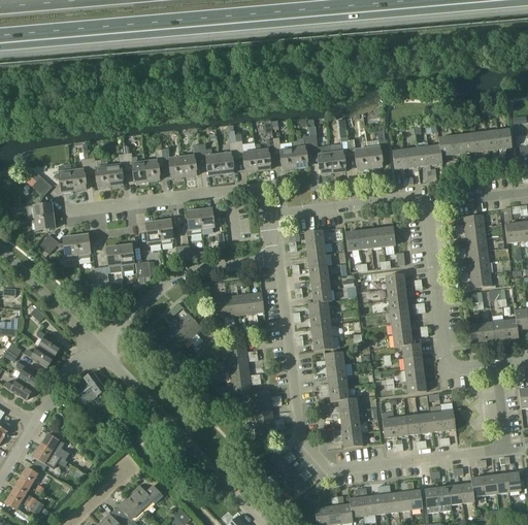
[(377,138),(366,140),(367,148),(369,167),(371,167),(372,168),(375,167),(376,166),(382,166),(381,162),(380,161),(382,157),(381,156),(378,154),(380,153),(378,146),(378,141),(385,140),(383,125),(376,126),(377,138)]
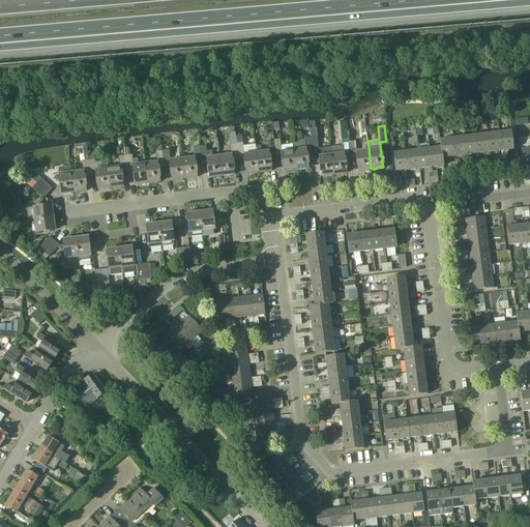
[(511,129),(499,130),(501,149),(513,148),(511,129)]
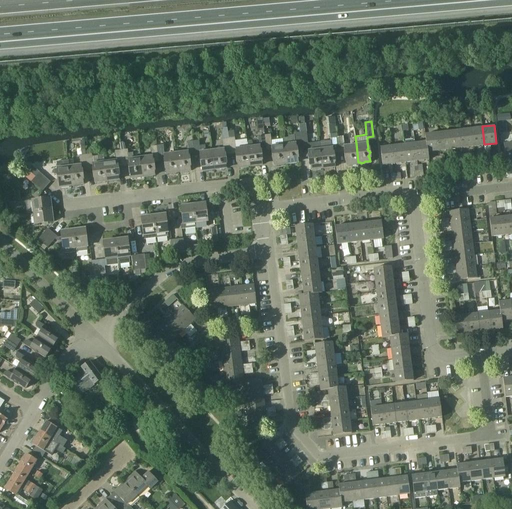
[(482,126),(471,128),(473,146),(484,144),(482,126)]
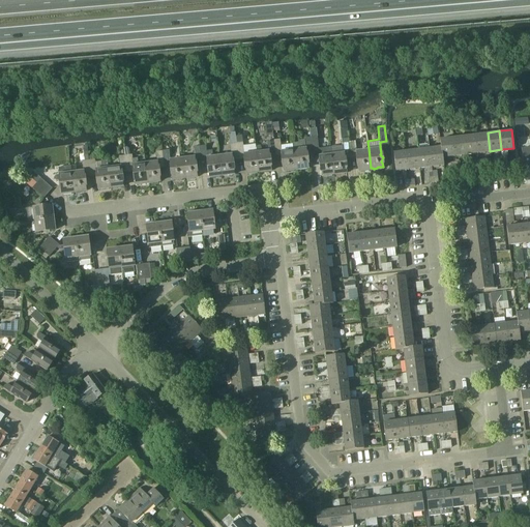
[(488,133),(475,134),(478,152),(490,151),(488,133)]
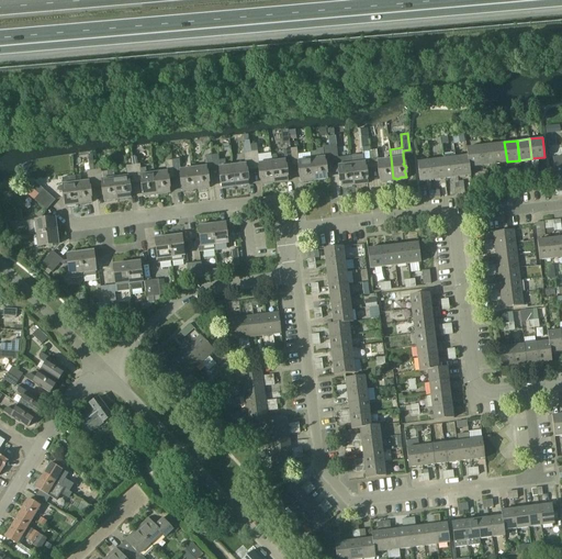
[(504,142),(492,144),(494,164),(507,161),(504,142)]
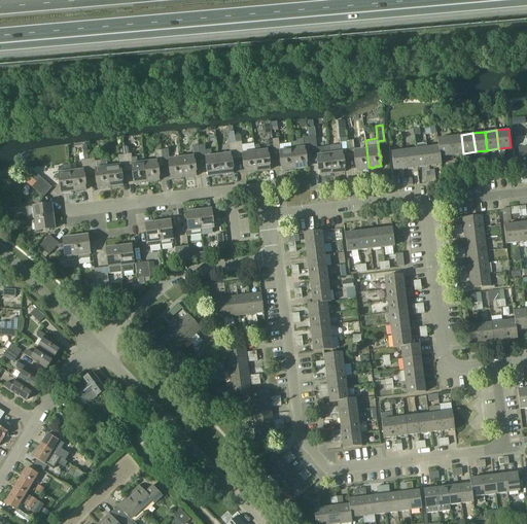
[(309,135),(308,135),(310,150),(317,149),(317,153),(318,159),(319,162),(317,165),(318,166),(320,169),(319,169),(319,173),(325,173),(326,173),(329,173),(330,172),(331,172),(329,152),(330,152),(329,144),(316,146),(315,134),(309,135)]
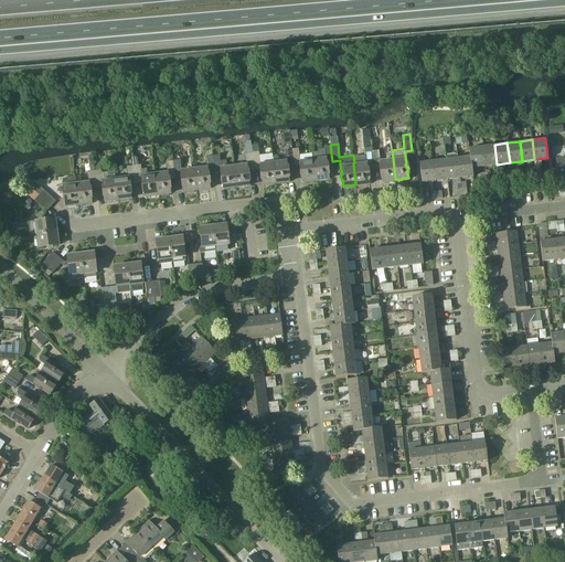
[(324,148),(311,150),(312,159),(315,179),(317,179),(318,180),(322,179),(329,178),(328,173),(327,171),(329,169),(329,168),(326,165),(327,162),(332,161),(330,145),(324,146),(324,148)]
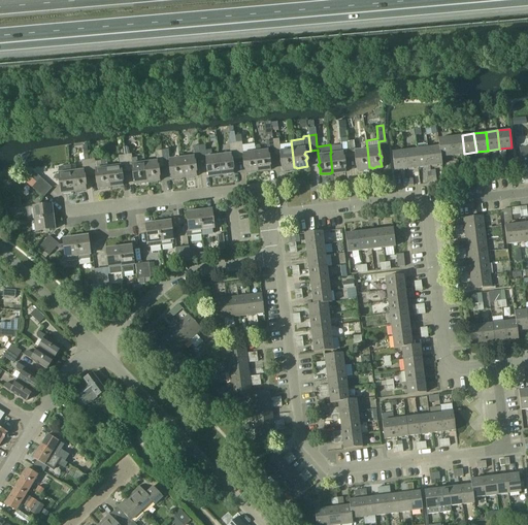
[(462,135),(451,136),(453,155),(464,154),(462,135)]
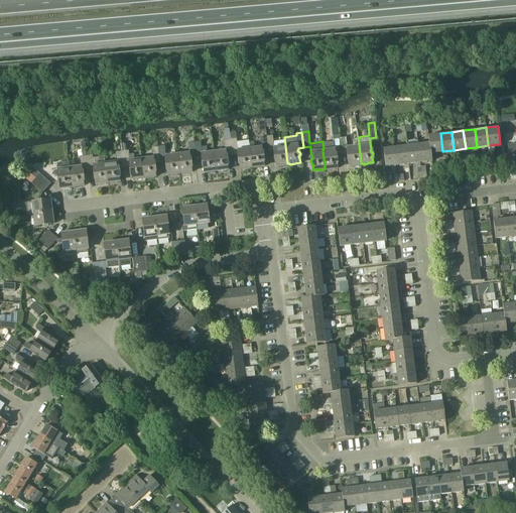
[(440,133),(428,135),(429,142),(430,153),(431,152),(442,151),(440,133)]
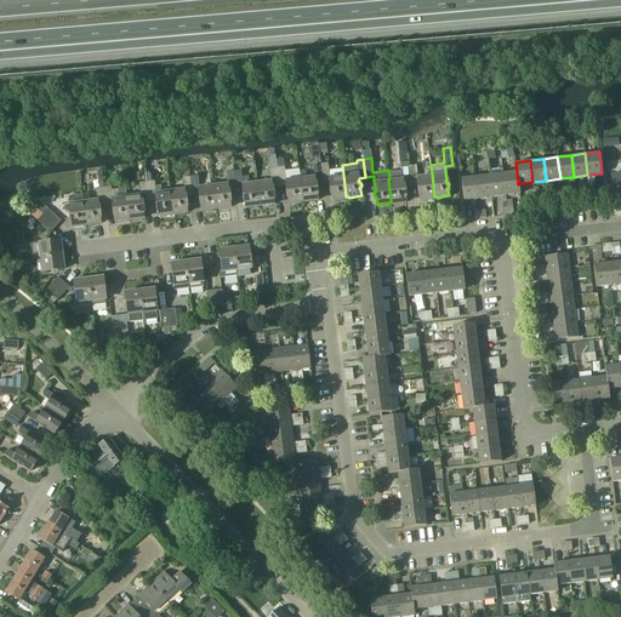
[(328,161),(319,163),(322,181),(330,180),(330,182),(332,184),(329,188),(329,189),(332,193),(331,194),(331,199),(339,198),(340,199),(343,198),(345,198),(346,196),(343,175),(329,176),(328,161)]
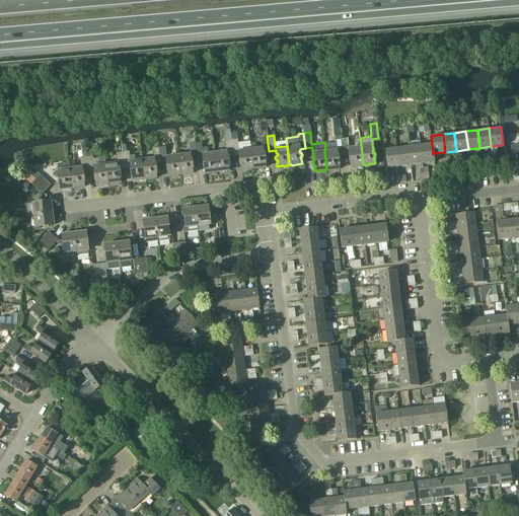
[(251,148),(250,148),(253,167),(254,167),(255,167),(260,167),(260,166),(266,166),(265,162),(264,159),(266,157),(266,156),(263,153),(264,152),(264,151),(269,151),(267,136),(262,137),(263,147),(251,148)]
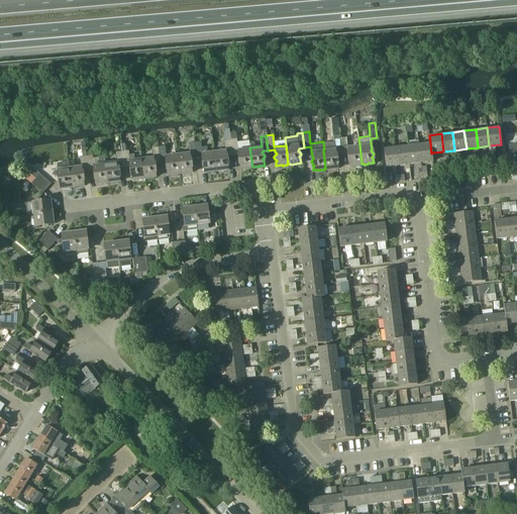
[(346,136),(339,137),(341,151),(347,151),(348,153),(347,158),(349,160),(348,162),(349,166),(355,165),(356,166),(359,165),(362,164),(359,144),(347,146),(346,136)]
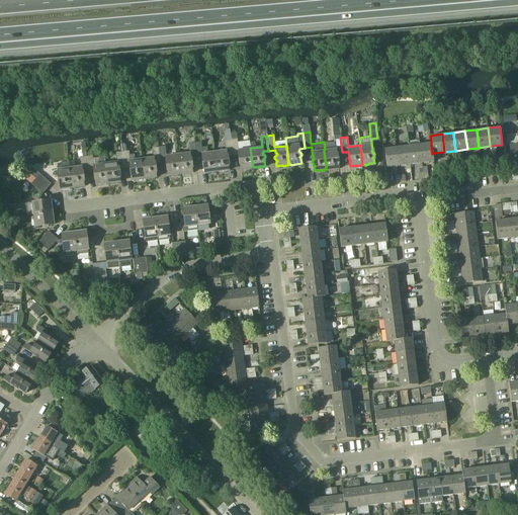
[(325,150),(324,150),(326,169),(328,169),(329,169),(332,169),(333,168),(339,167),(338,164),(337,161),(339,159),(338,158),(336,155),(337,154),(336,153),(342,152),(340,138),(334,139),(336,148),(325,150)]
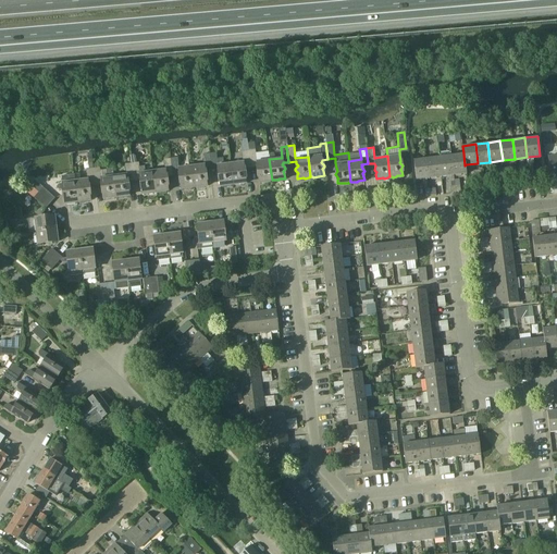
[(450,148),(438,150),(438,157),(442,175),(454,174),(452,155),(450,148)]
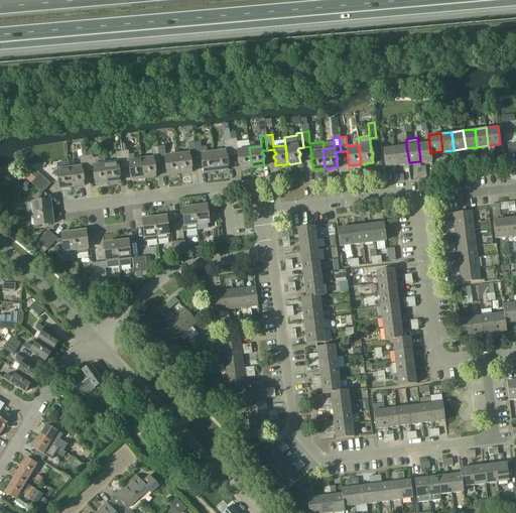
[(236,138),(230,139),(232,153),(238,152),(238,153),(240,155),(237,158),(238,160),(240,163),(239,163),(240,168),(246,167),(250,167),(250,166),(252,166),(249,147),(250,147),(249,138),(236,140),(236,138)]
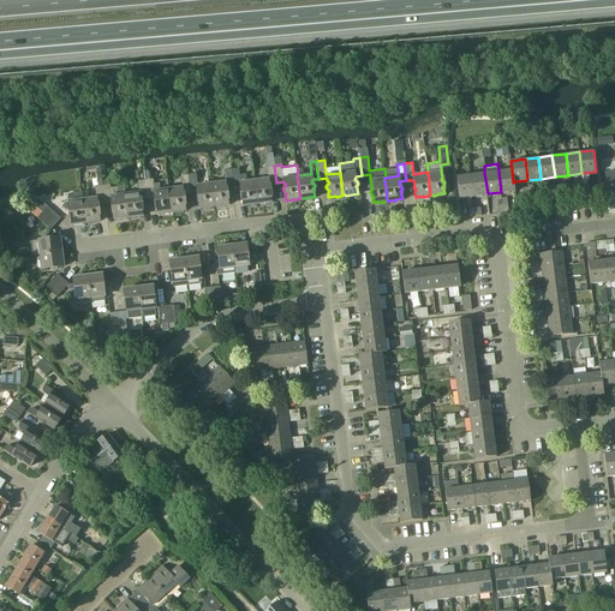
[(268,178),(255,179),(257,202),(260,202),(261,203),(264,202),(272,201),(272,195),(269,193),(272,191),(272,190),(268,186),(269,184),(269,183),(276,183),(274,166),(267,167),(268,178)]
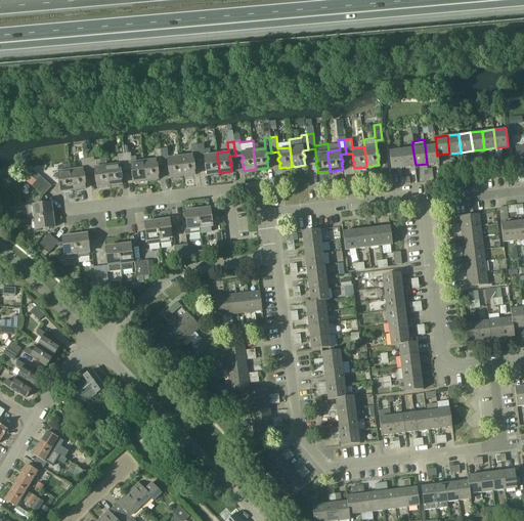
[(204,142),(197,143),(199,158),(205,157),(206,160),(208,162),(205,165),(205,166),(208,169),(207,170),(207,174),(213,173),(214,174),(217,173),(219,172),(217,153),(210,154),(209,146),(204,147),(204,142)]
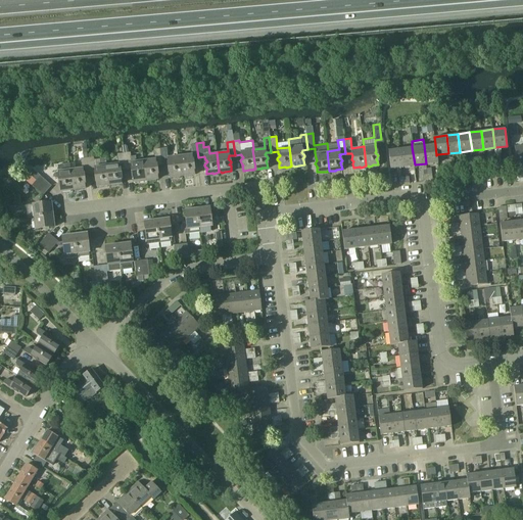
[(192,153),(180,155),(182,174),(184,174),(184,175),(188,175),(188,174),(194,173),(194,169),(192,167),(195,163),(195,162),(192,159),(193,158),(192,158),(198,157),(196,143),(191,143),(192,153)]
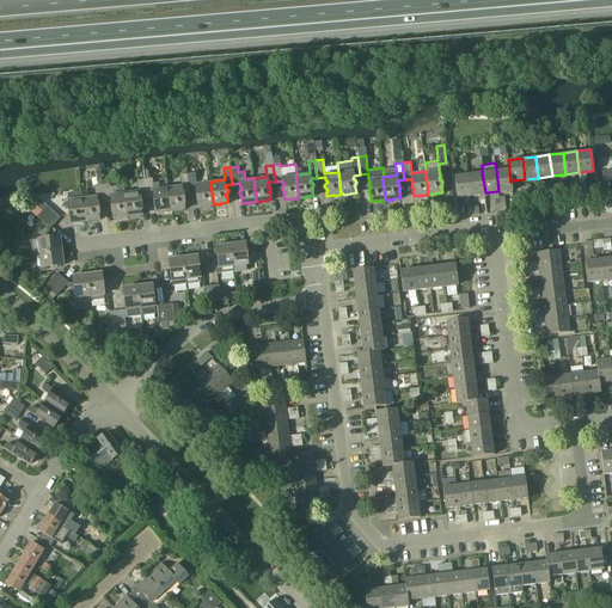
[(509,169),(496,170),(499,191),(513,189),(512,180),(510,182),(509,169)]
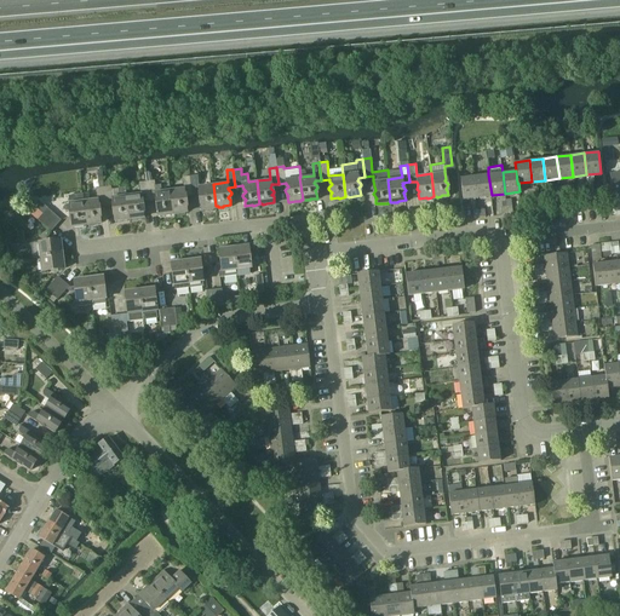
[(619,171),(609,172),(613,194),(619,193),(619,171)]
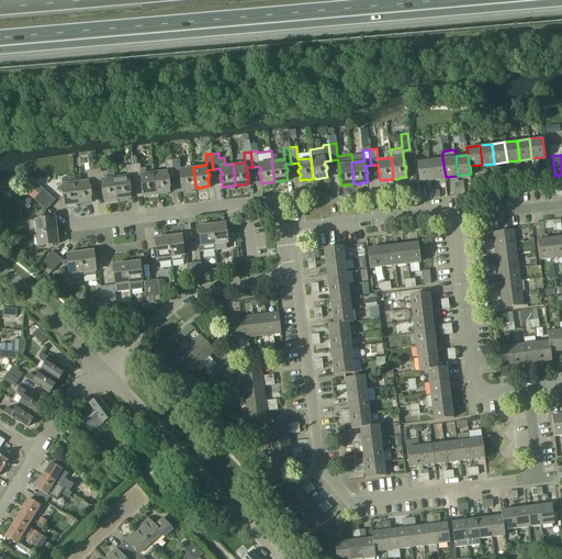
[(179,157),(172,158),(175,175),(181,174),(183,176),(180,179),(180,180),(183,182),(182,183),(183,189),(188,188),(189,189),(193,188),(194,188),(195,187),(193,167),(180,168),(179,157)]
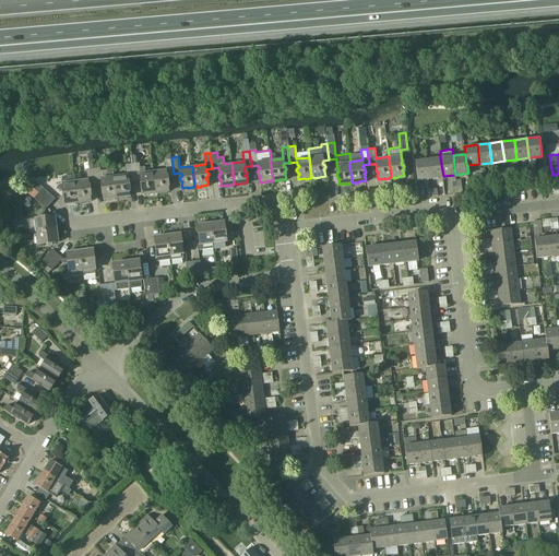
[(166,169),(153,170),(156,191),(157,191),(158,191),(162,191),(162,190),(169,189),(168,185),(167,184),(169,180),(169,178),(166,176),(167,175),(167,174),(174,174),(171,157),(165,158),(166,169)]
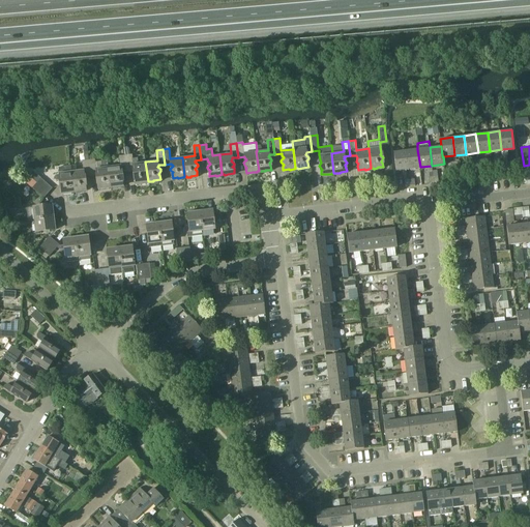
[(417,149),(406,150),(408,169),(420,167),(417,149)]
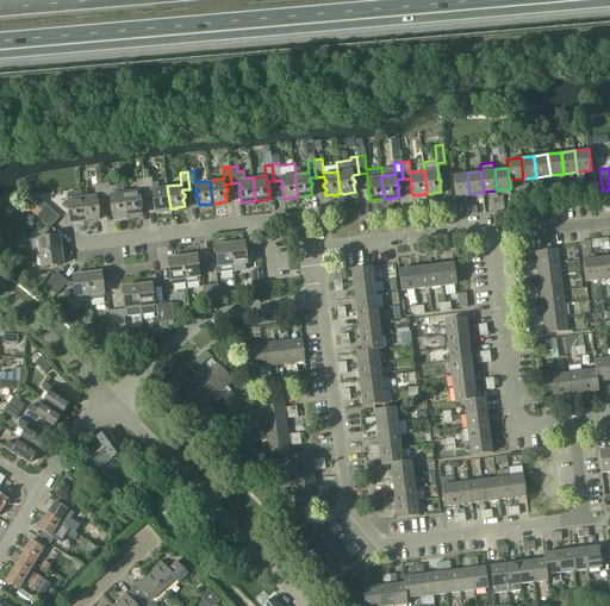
[(467,173),(453,175),(455,195),(470,194),(467,173)]
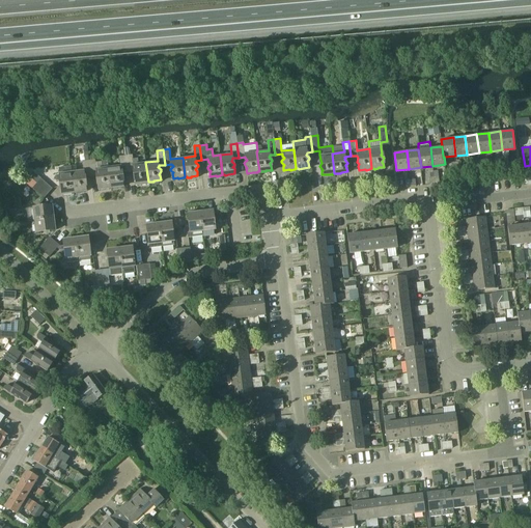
[(132,154),(126,155),(128,169),(134,168),(134,169),(135,170),(133,173),(133,174),(136,177),(135,178),(136,183),(141,183),(142,183),(146,183),(146,182),(148,182),(145,162),(138,163),(138,157),(132,157),(132,154)]
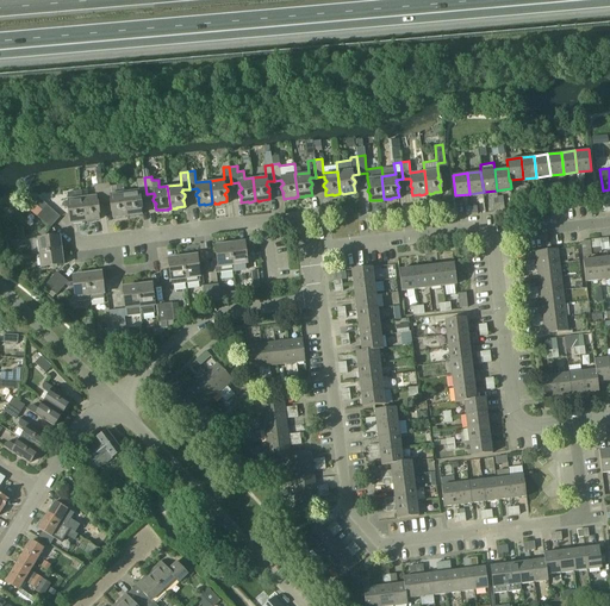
[(138,189),(125,191),(128,213),(129,213),(130,214),(135,214),(135,213),(142,212),(142,207),(139,205),(142,202),(142,200),(138,197),(139,195),(147,194),(144,177),(137,177),(138,189)]
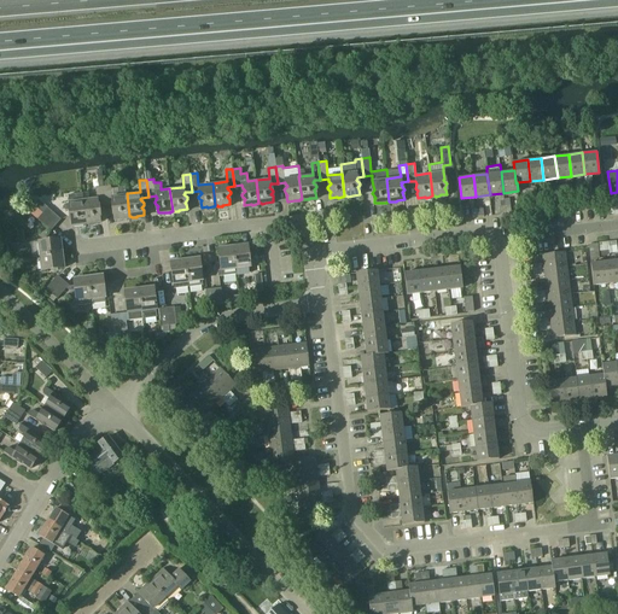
[(110,183),(104,185),(106,202),(112,202),(115,204),(111,206),(111,209),(115,212),(114,214),(115,218),(121,217),(122,218),(127,218),(127,217),(129,216),(127,193),(120,194),(118,186),(111,186),(110,183)]
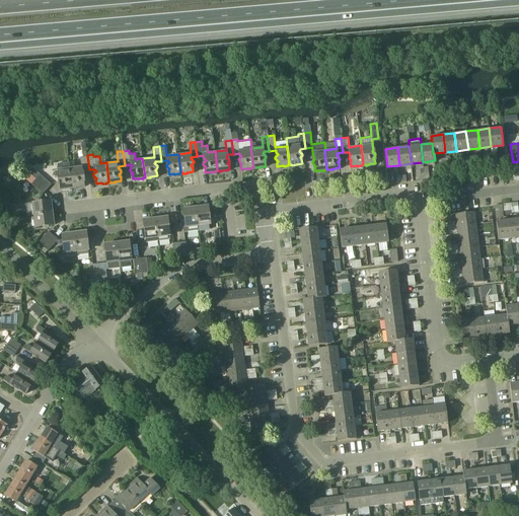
[(74,160),(69,161),(72,187),(74,187),(75,188),(78,187),(78,186),(84,185),(84,180),(83,179),(85,175),(84,174),(81,172),(82,170),(89,169),(87,155),(80,156),(82,166),(75,166),(74,160)]
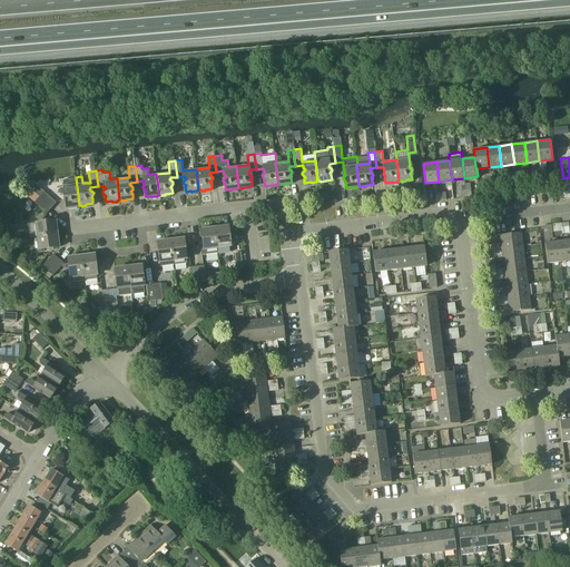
[(69,177),(62,178),(64,185),(64,191),(66,193),(64,197),(66,202),(66,203),(66,206),(72,206),(74,207),(77,206),(78,205),(79,205),(76,177),(69,177)]
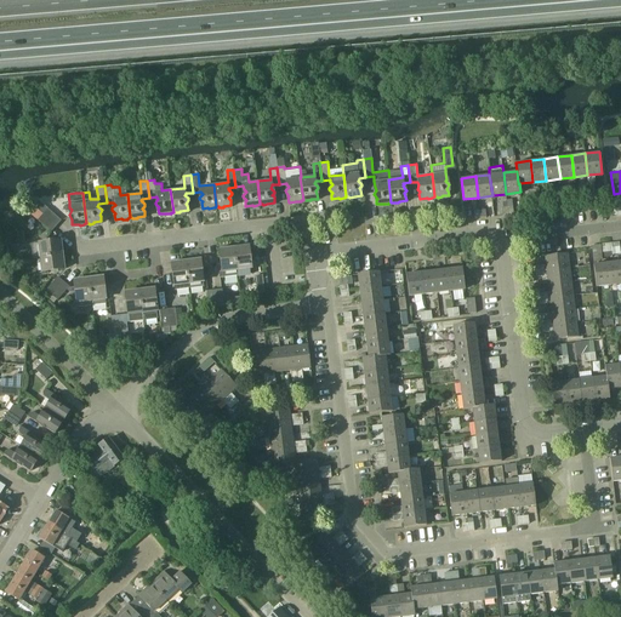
[(61,218),(47,206),(43,212),(56,224),(61,218)]
